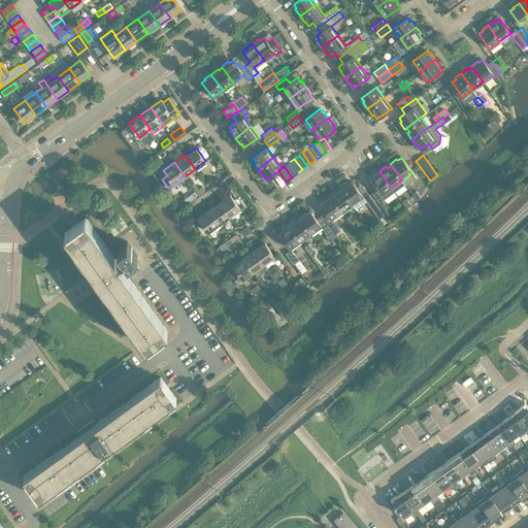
[(382,195),(391,188),(380,171),(373,175),(374,177),(370,179),(376,188),(371,192),(378,202),(385,199),(382,195)]
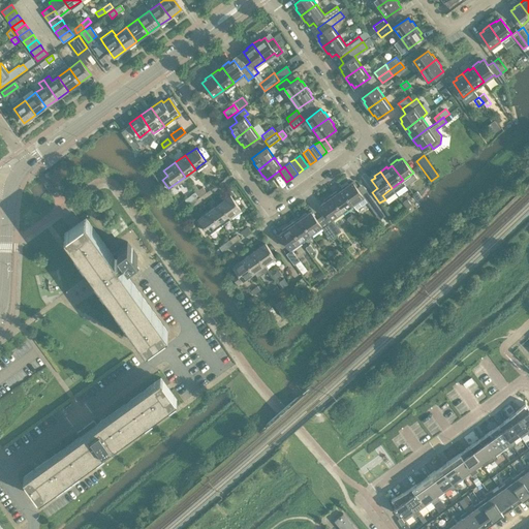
[(206,184),(209,188),(216,183),(213,179),(206,184)]
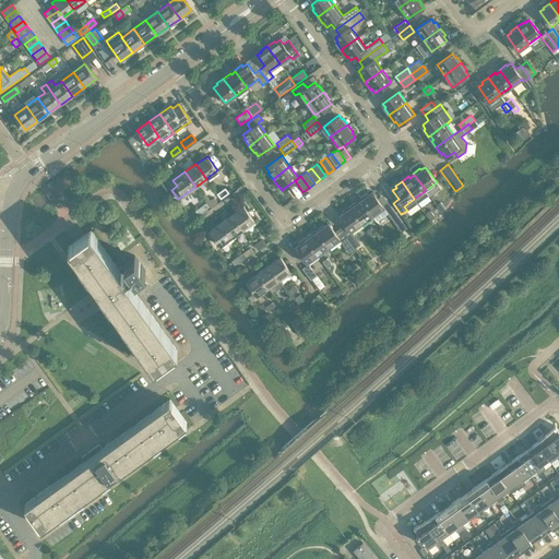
[(391,205),(384,209),(372,191),(368,194),(367,193),(360,198),(361,200),(372,215),(376,221),(388,212),(397,227),(403,222),(391,205)]
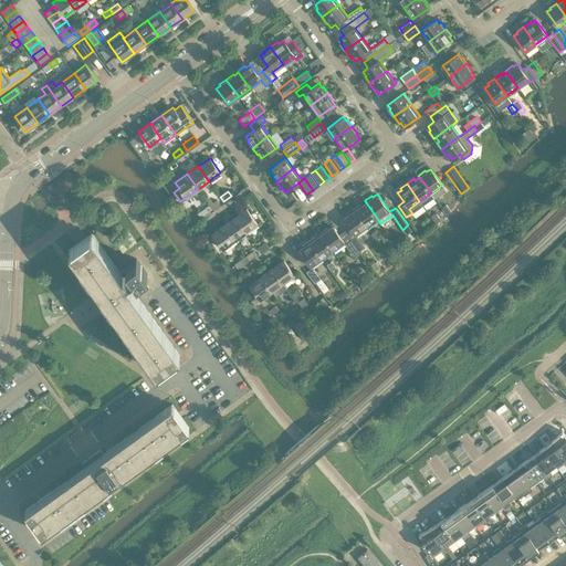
[(213,211),(221,206),(217,199),(209,205),(213,211)]
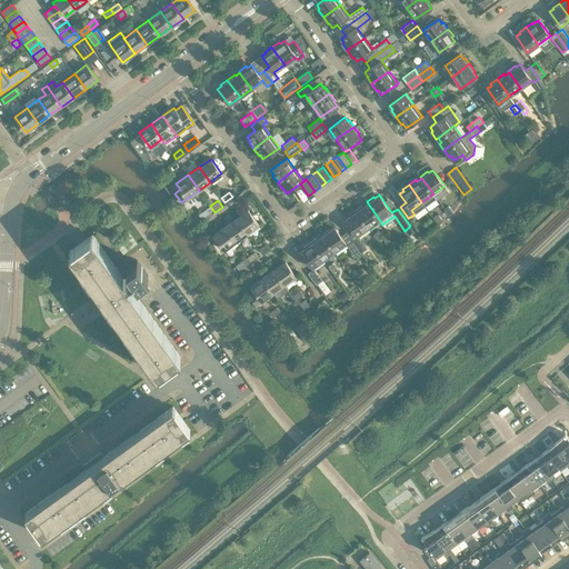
[(362,205),(356,210),(368,227),(379,219),(368,203),(363,206),(362,205)]
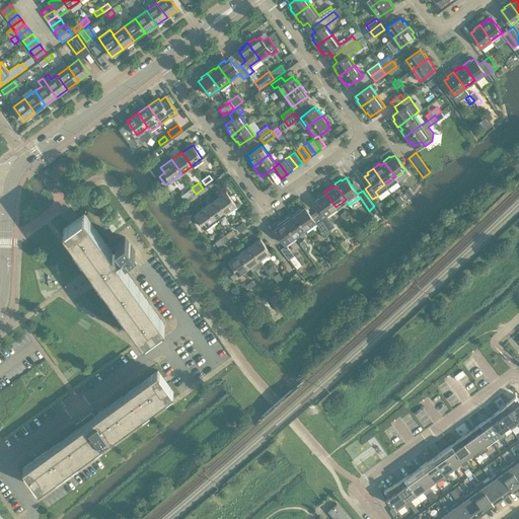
[(404,191),(410,197),(414,194),(410,188),(404,191)]
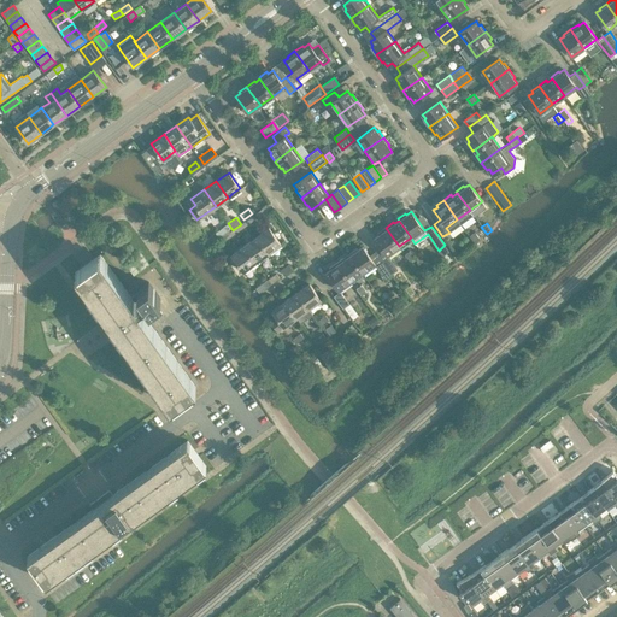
[(216,233),(219,239),(230,231),(225,224),(216,233)]
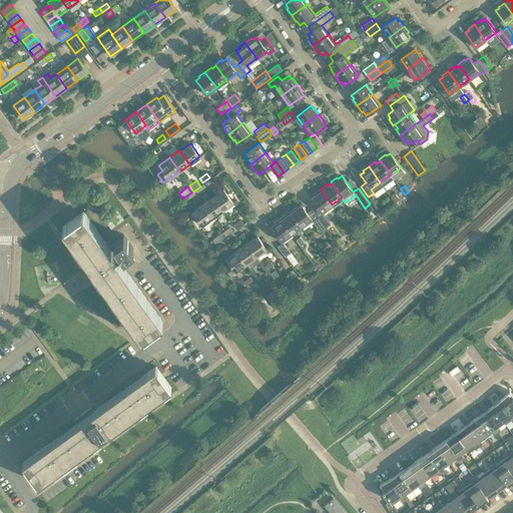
[(212,196),(222,210),(233,202),(223,189),(212,196)]
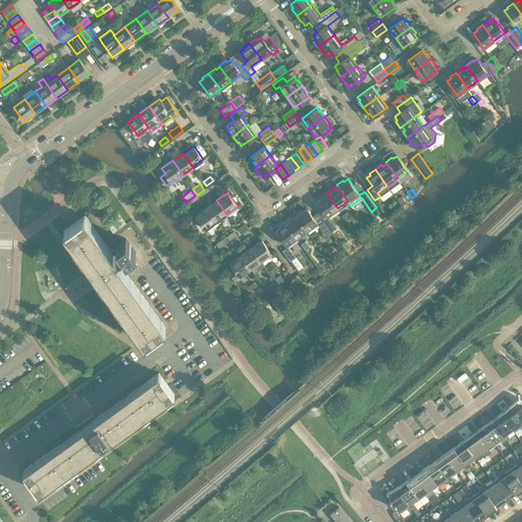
[(316,201),(327,216),(337,208),(326,193),(319,197),(320,198),(316,201)]
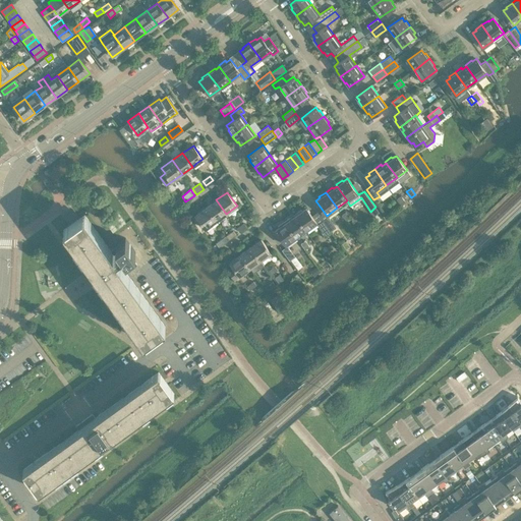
[(396,198),(401,205),(405,201),(401,195),(396,198)]
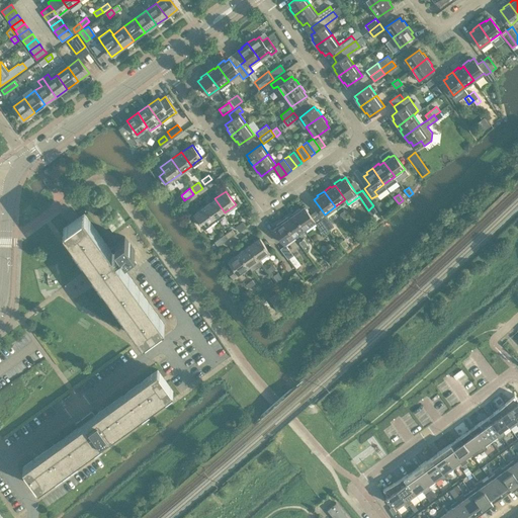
[(214,220),(225,212),(214,198),(204,206),(214,220)]
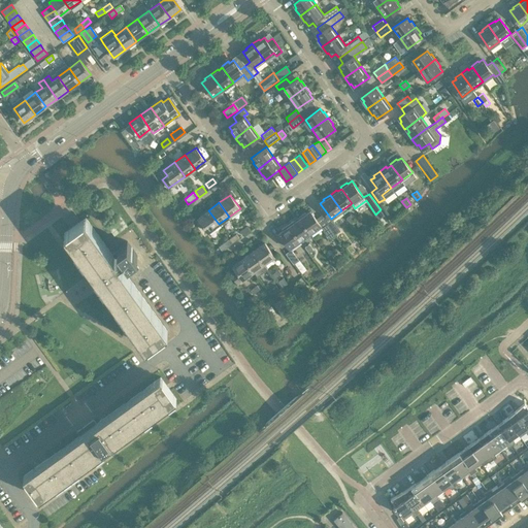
[(219,224),(208,210),(198,218),(208,232),(219,224)]
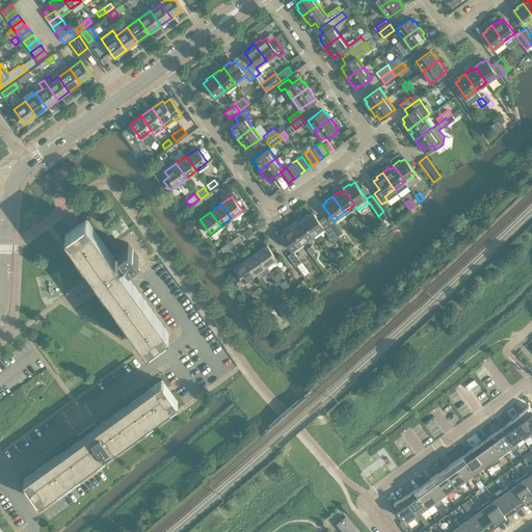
[(300,218),(301,219),(313,235),(323,228),(313,212),(309,215),(308,214),(300,218)]
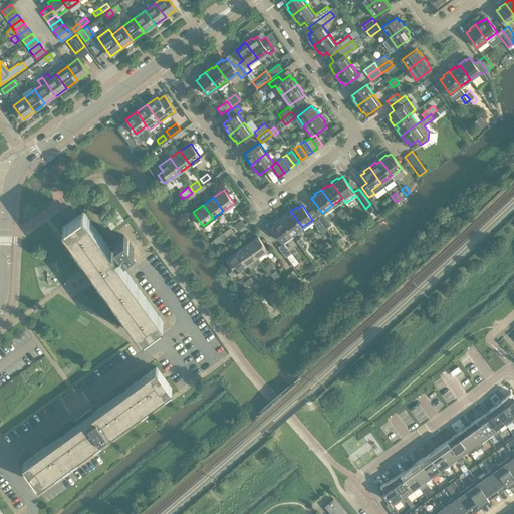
[(341,217),(346,214),(341,208),(337,211),(341,217)]
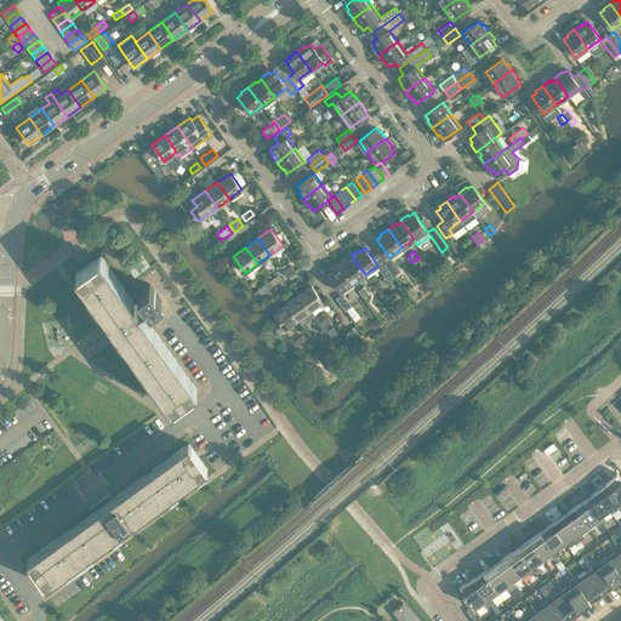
[(141,254),(126,265),(135,277),(151,266),(141,254)]
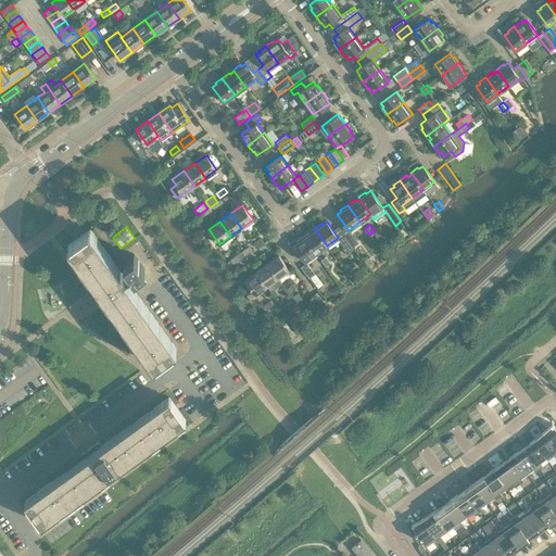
[(118,267),(116,264),(90,228),(67,244),(153,364),(176,348),(135,290),(146,282),(142,277),(139,273),(144,268),(134,254),(124,261),(125,263),(118,267)]
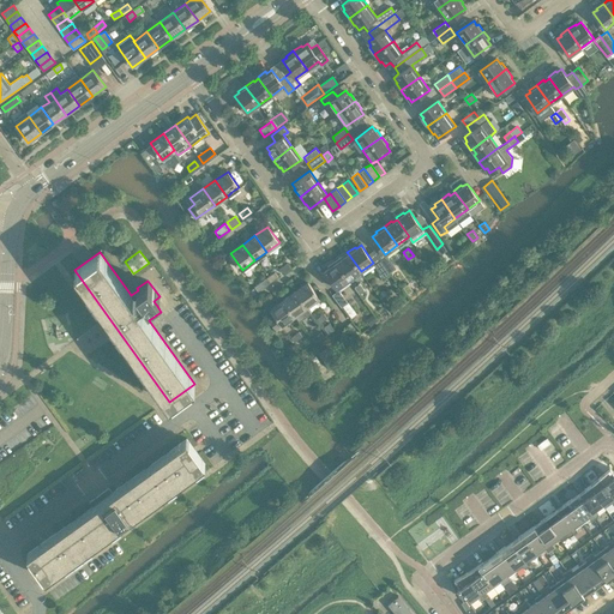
[(335,260),(349,280),(361,271),(348,253),(344,257),(343,256),(335,260)]
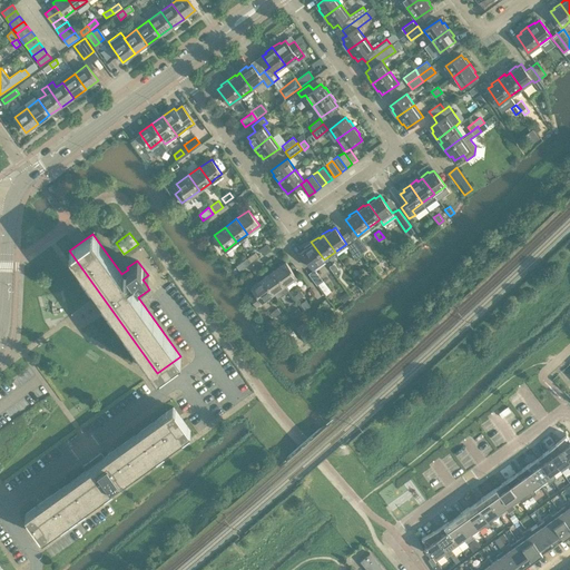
[(362,253),(367,248),(360,237),(353,242),(362,253)]
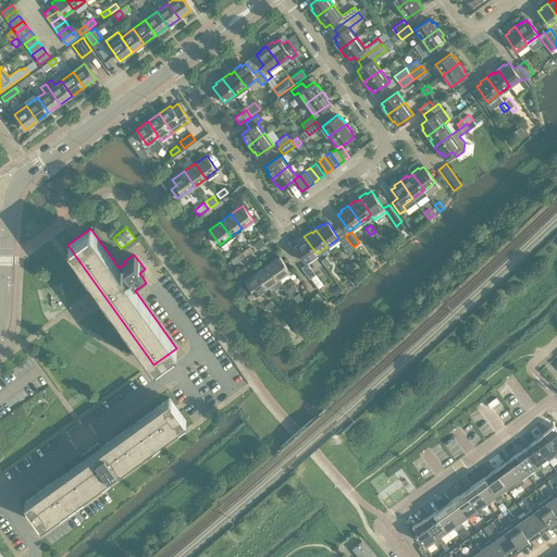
[(294,246),(306,261),(317,254),(304,236),(297,242),(298,243),(294,246)]
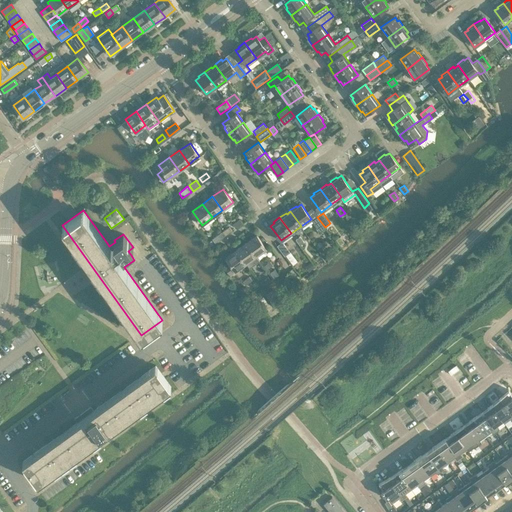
[(312,221),(319,231),(325,227),(317,217),(312,221)]
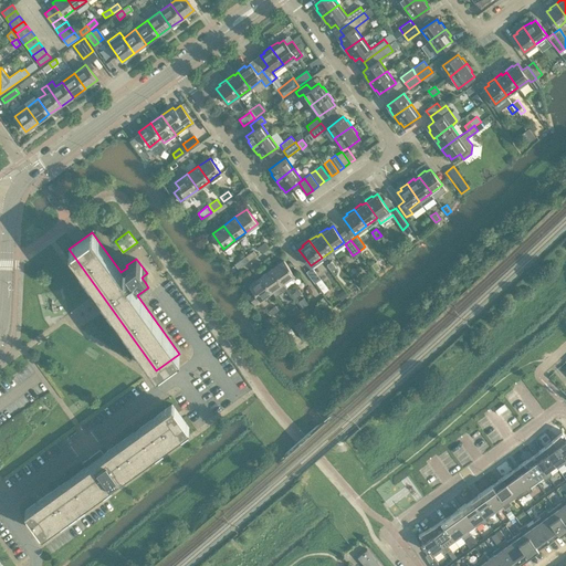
[(264,242),(258,248),(260,252),(268,247),(264,242)]
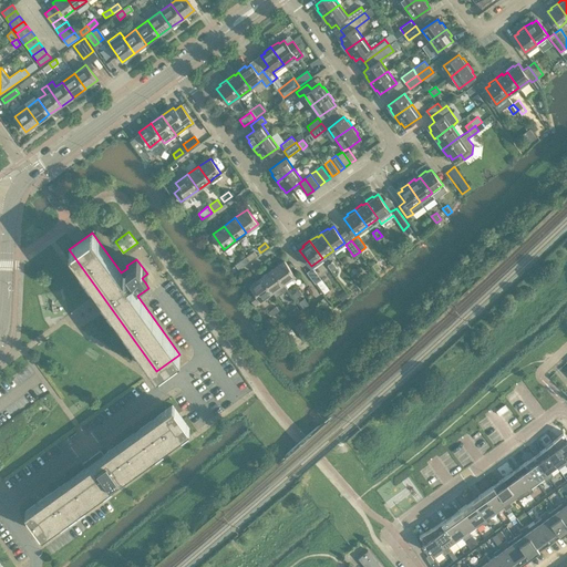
[(249,260),(257,255),(254,250),(246,256),(249,260)]
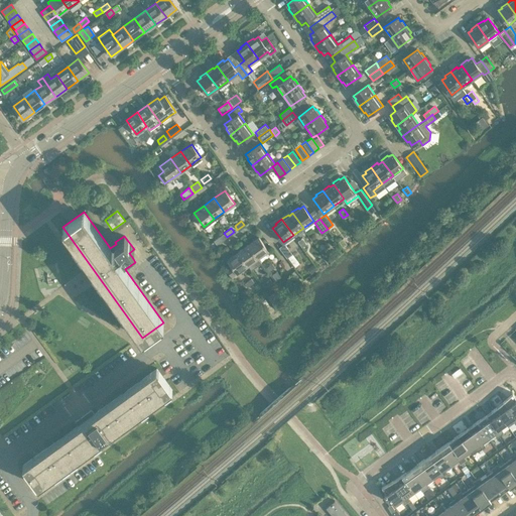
[(217,245),(223,240),(221,236),(214,241),(217,245)]
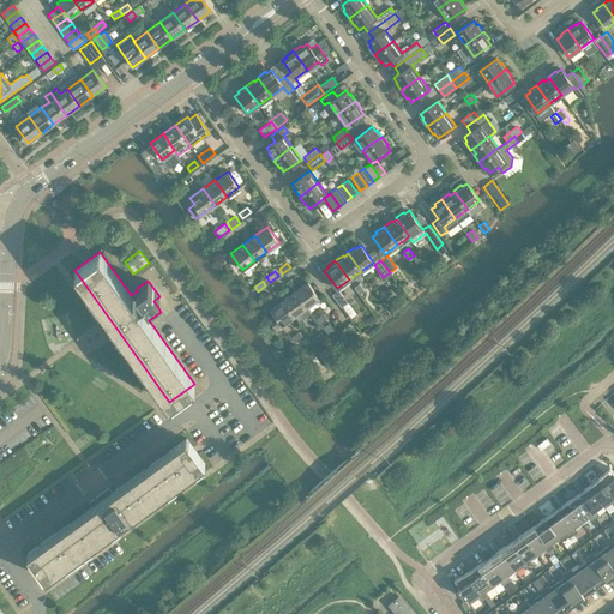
[(295,290),(307,307),(319,298),(307,282),(295,290)]
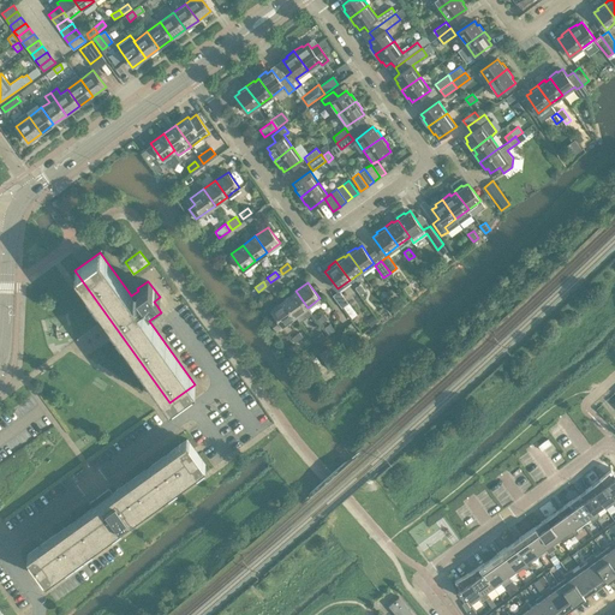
[(356,287),(360,294),(365,291),(360,284),(356,287)]
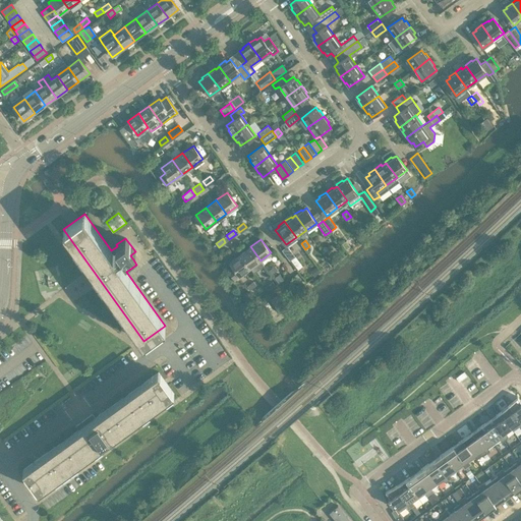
[(264,265),(261,261),(250,246),(240,254),(249,268),(250,268),(253,273),(264,265)]
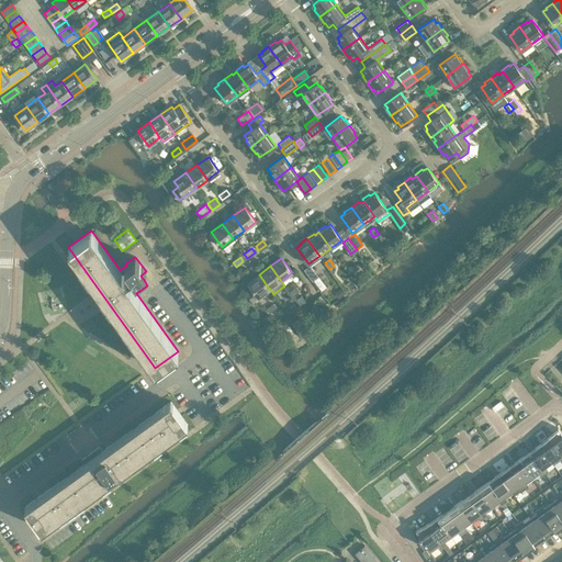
[(310,266),(304,269),(312,281),(318,277),(310,266)]
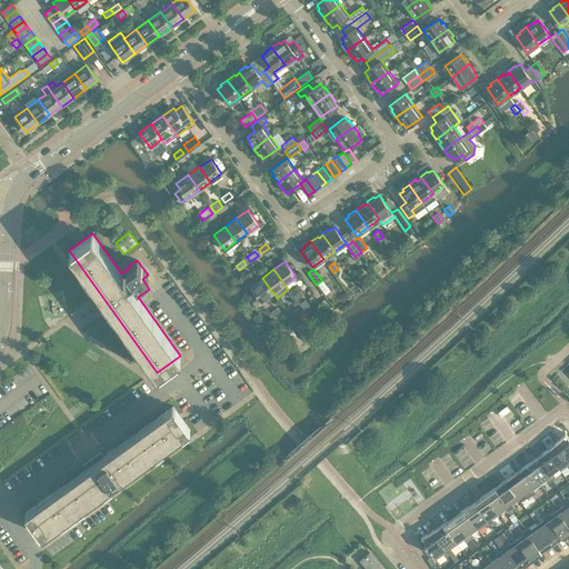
[(272,292),(262,278),(250,286),(255,292),(249,296),(256,305),(272,292)]
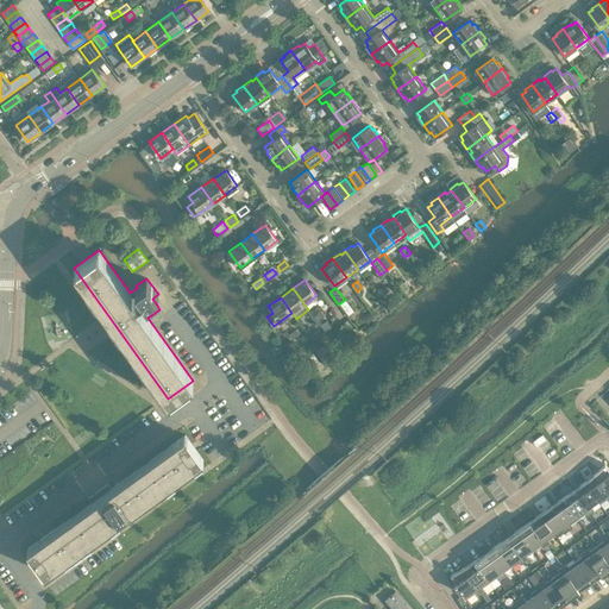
[(345,300),(340,303),(349,315),(355,311),(346,299),(345,300)]
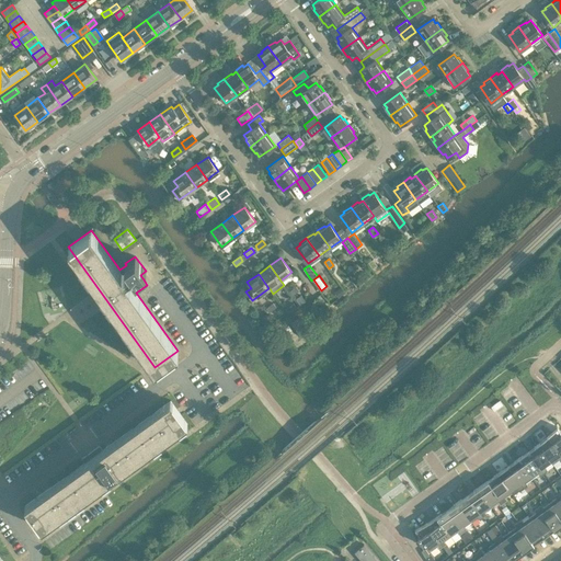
[(288,292),(292,296),(299,290),(296,286),(288,292)]
